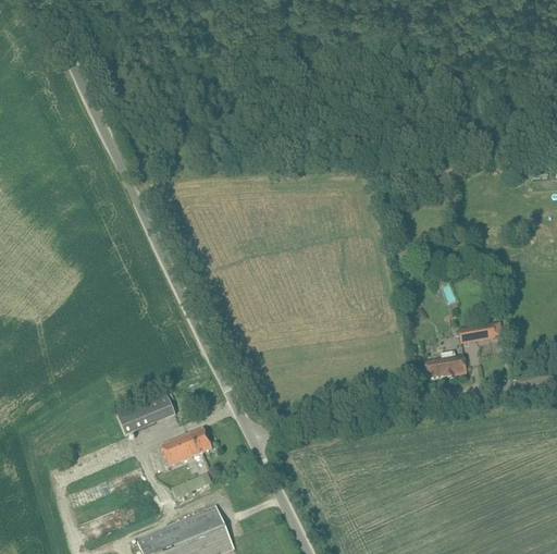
[(495,333),(502,332),(499,320),(458,328),(460,342),(495,335),(495,333)]
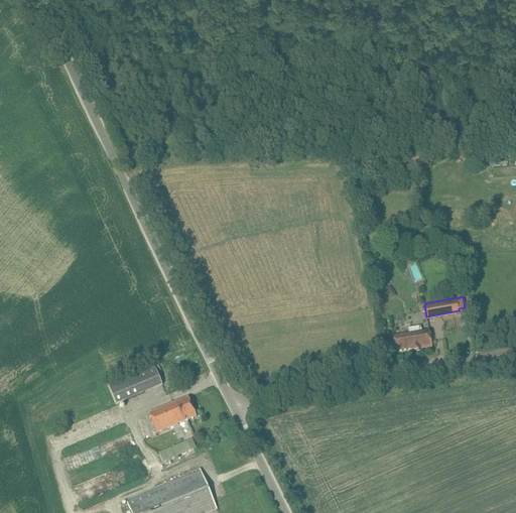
[(407,327),(408,331),(392,334),(395,349),(415,346),(415,348),(432,346),(429,328),(422,329),(421,324),(407,327)]
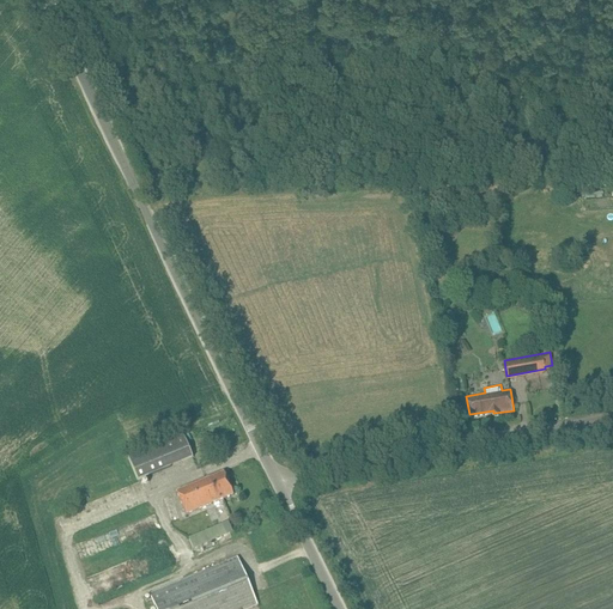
[(129,452),(138,476),(194,456),(186,432),(129,452)]
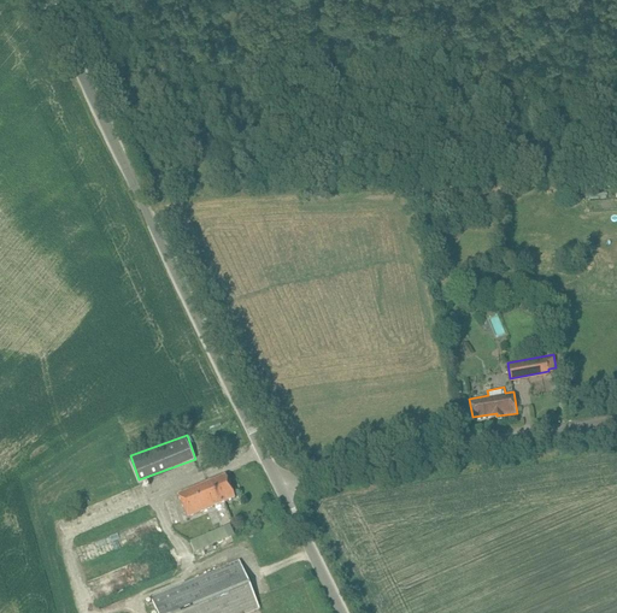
[(235,495),(225,472),(177,493),(187,514),(235,495)]
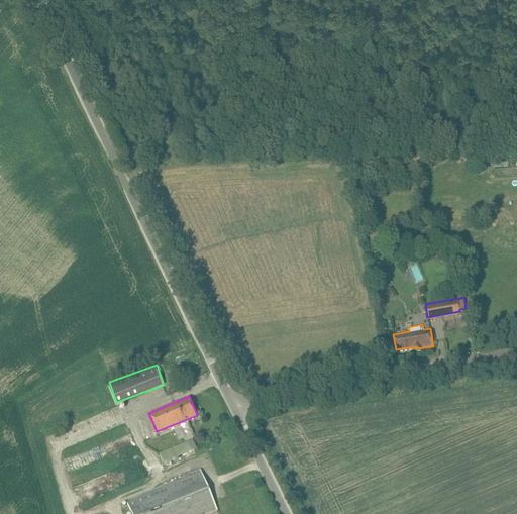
[(187,439),(160,450),(164,460),(197,448),(188,425),(183,427),(187,439)]
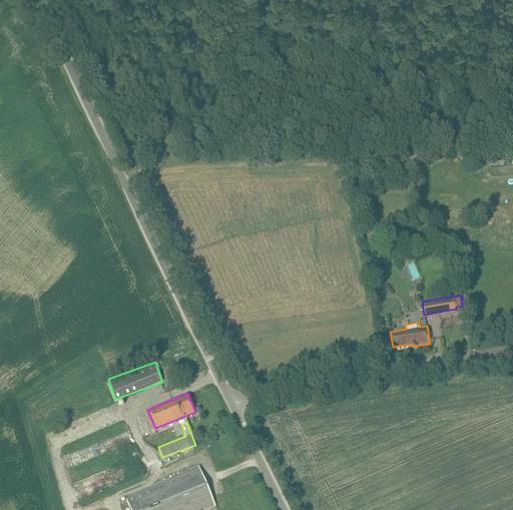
[(125,495),(131,509),(201,509),(216,504),(199,464),(125,495)]
